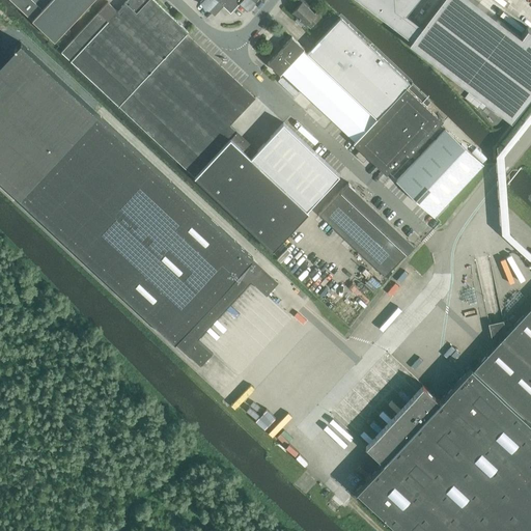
[(11,0),(54,39),(90,0),(11,0)]
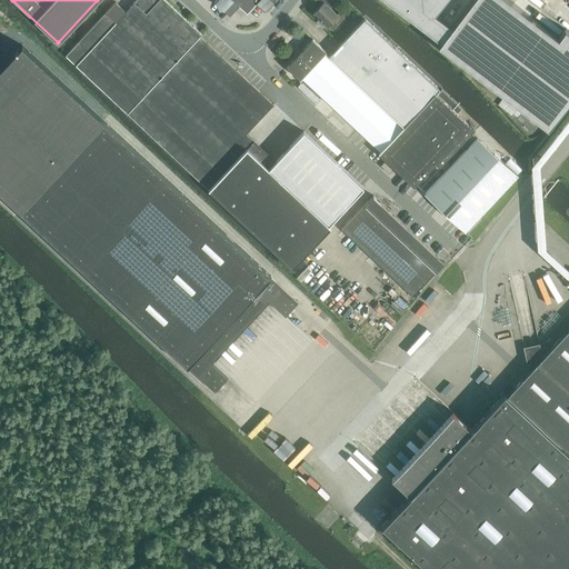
[(215,0),(230,15),(239,5),(242,0),(215,0)]
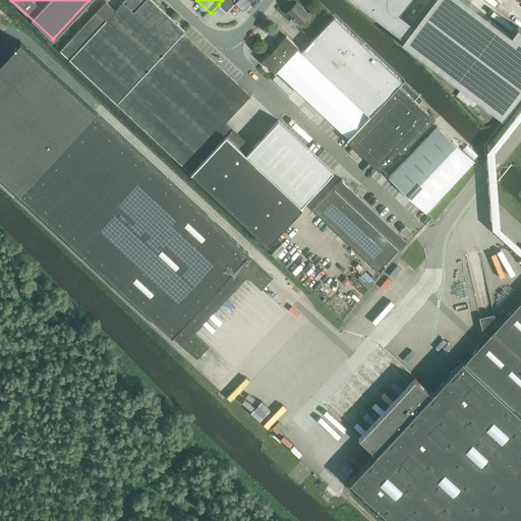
[(222,0),(219,4),(226,11),(234,2),(242,9),(250,0),(222,0)]
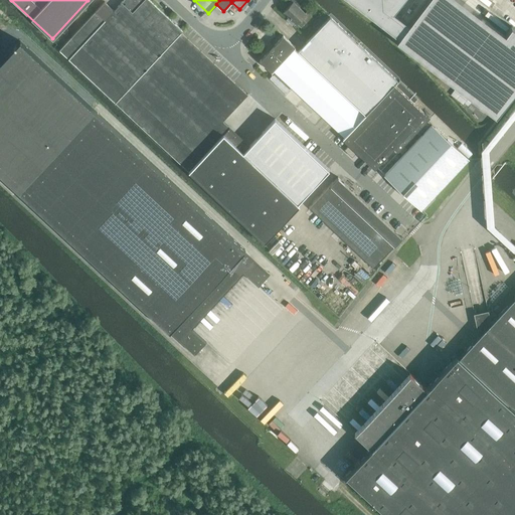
[(313,0),(287,0),(286,2),(308,22),(321,8),(313,0)]
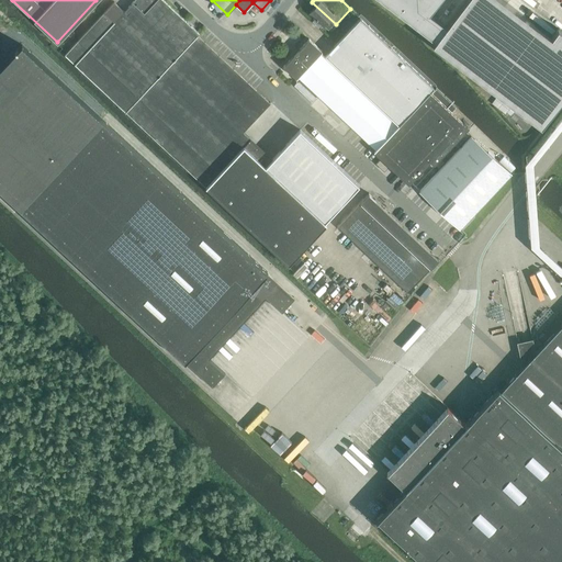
[(382,0),(436,41),(433,44),(536,122),(537,123),(541,126),(561,98),(561,31),(559,27),(551,36),(503,0),(465,0),(447,26),(429,13),(438,0),(382,0)]
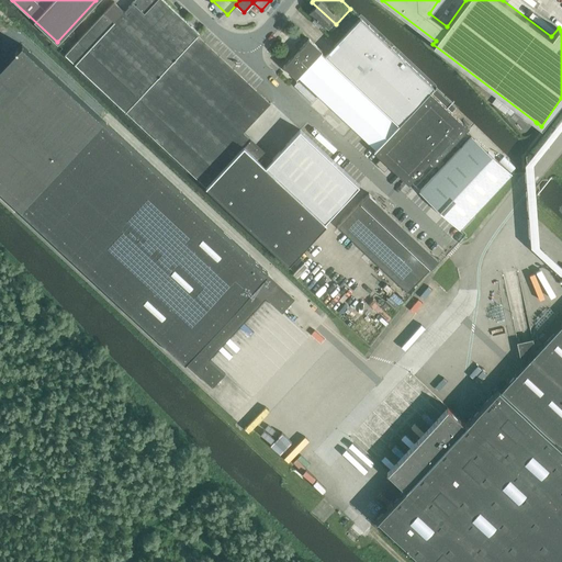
[(336,44),(324,56),(397,125),(429,92),(434,88),(360,19),(345,34),(336,44)]
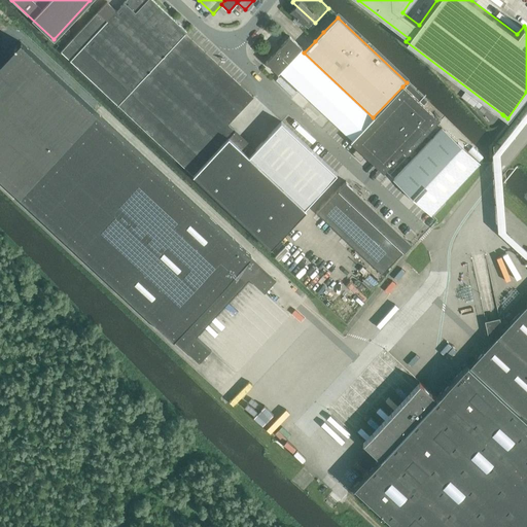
[(305,49),(311,44),(309,41),(308,41),(303,36),(307,33),(301,27),(292,35),(305,49)]
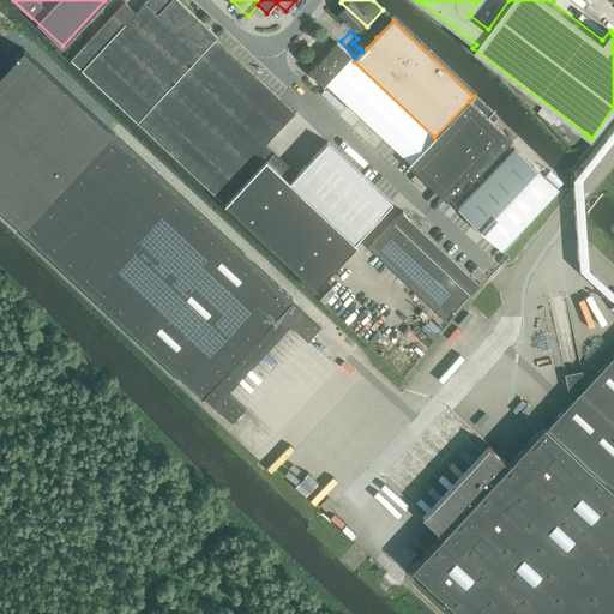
[(309,72),(324,85),(325,84),(349,106),(360,116),(365,120),(368,124),(385,139),(391,145),(393,148),(398,151),(402,156),(407,160),(410,163),(409,166),(413,169),(433,188),(437,192),(441,196),(446,200),(469,176),(507,136),(505,133),(504,132),(503,132),(506,128),(499,122),(495,125),(482,112),(493,121),(498,116),(476,96),(476,97),(471,101),(481,109),(480,110),(469,101),(434,137),(354,61),(350,58),(351,55),(337,42),(337,43),(311,72),(309,72)]
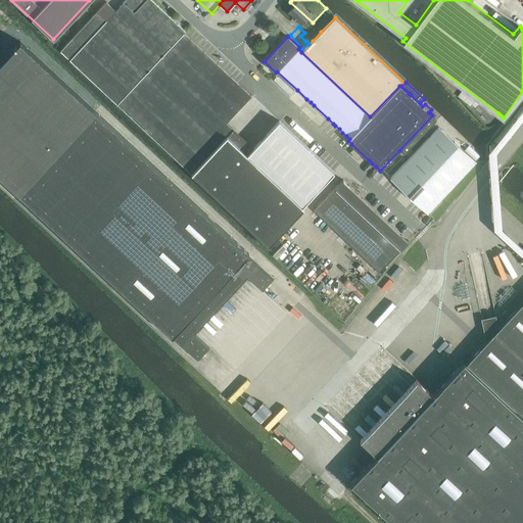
[(248,253),(95,111),(18,193),(172,336),(248,253)]
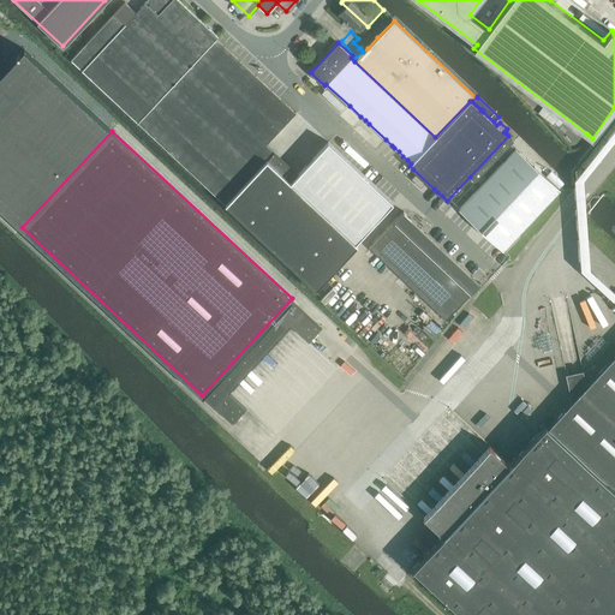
[(513,141),(508,136),(470,177),(476,181),(513,141)]
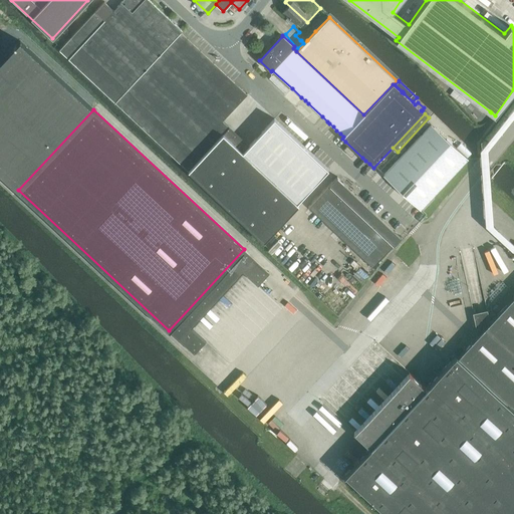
[(223,134),(189,171),(264,241),(264,242),(299,205),(298,204),(297,203),(327,171),(328,169),(325,167),(324,166),(321,162),(317,159),(314,156),(310,153),(307,149),(303,146),(300,143),(296,139),(293,136),(289,133),(286,129),(282,125),(279,122),(275,118),(274,118),(243,152),(223,134)]
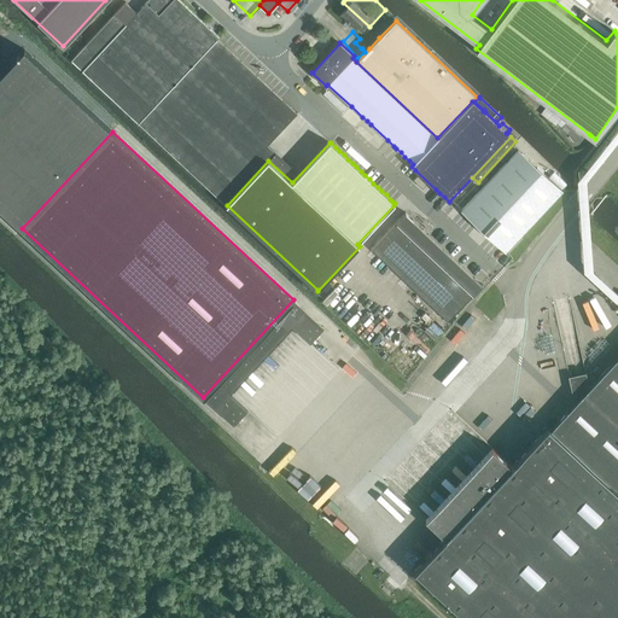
[(461,210),(506,251),(563,191),(518,150),(461,210)]
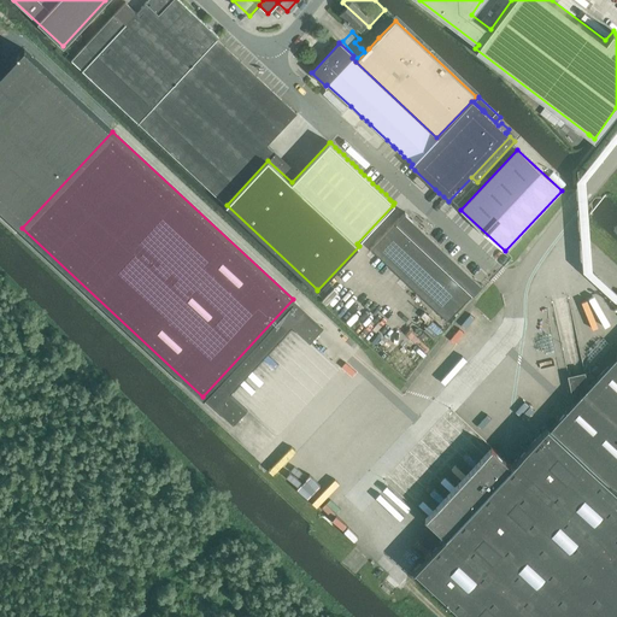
[(412,180),(422,188),(425,183),(417,175),(412,180)]
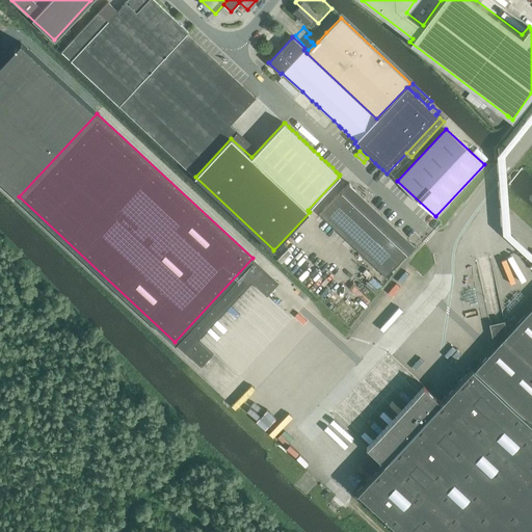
[(319,214),(319,215),(320,215),(384,276),(386,276),(416,245),(415,244),(349,183),(319,214)]
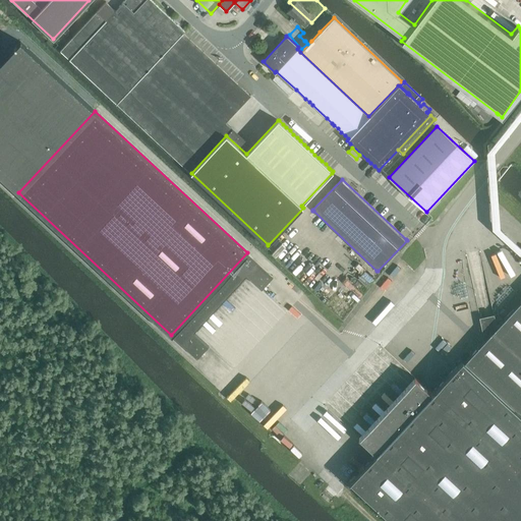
[(520,520),(520,300),(497,327),(495,320),(480,323),(484,340),(463,361),(460,358),(457,361),(459,363),(431,393),(425,389),(371,449),(375,453),(350,480),(393,520),(520,520)]
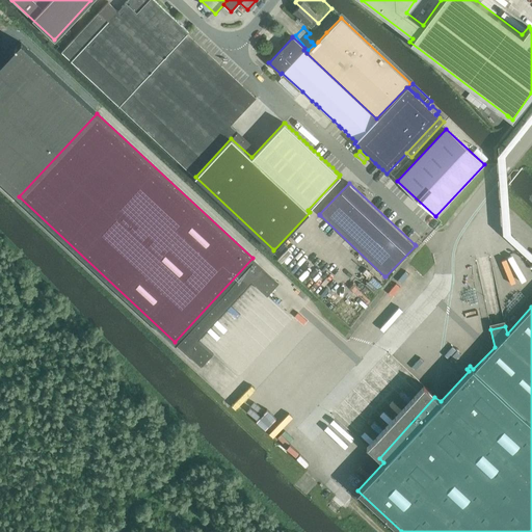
[(365,446),(379,458),(434,397),(421,384),(365,446)]
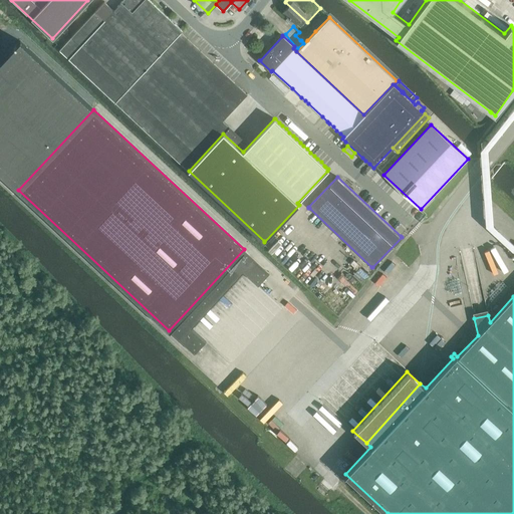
[(274,428),(282,436),(289,429),(280,421),(274,428)]
